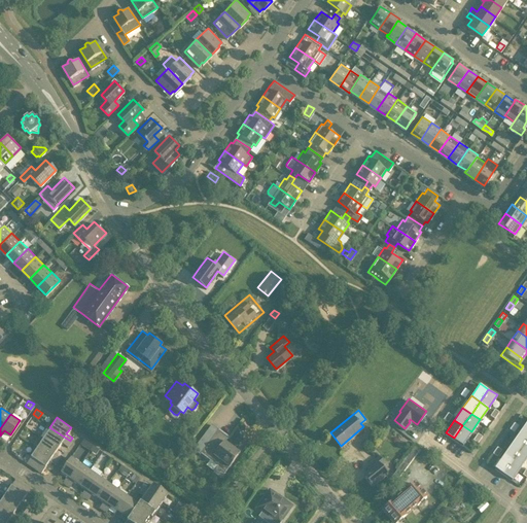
[(200,453),(201,451),(218,463),(213,469),(221,476),(237,454),(232,450),(235,447),(224,440),(227,436),(225,434),(226,434),(217,428),(218,427),(212,423),(213,423),(212,422),(192,448),(200,453)]
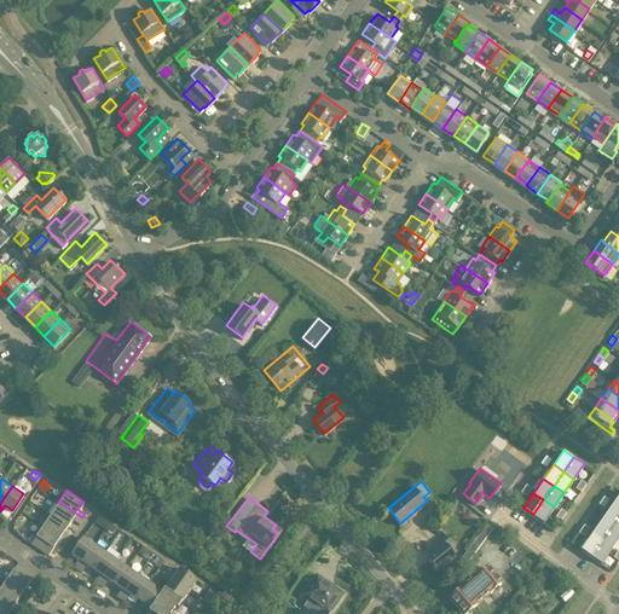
[(554,507),(543,499),(533,514),(543,521),(554,507)]
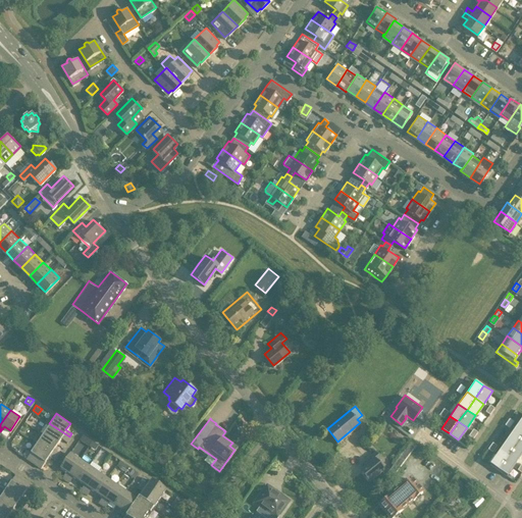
[(69,436),(49,423),(43,432),(57,442),(61,436),(67,441),(69,436)]
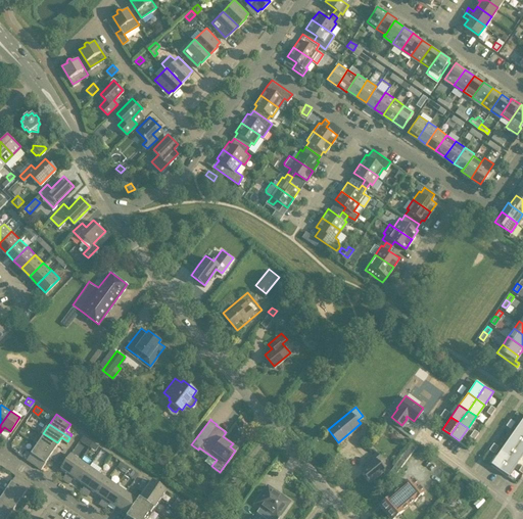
[(517,444),(522,434),(522,430),(516,426),(508,438),(517,444)]
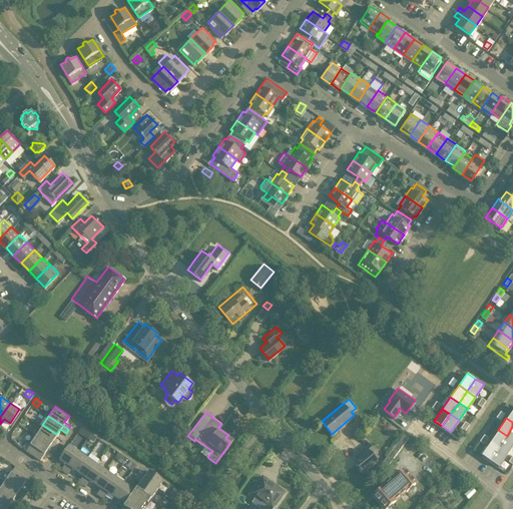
[(56,434),(42,425),(36,434),(56,447),(58,444),(53,440),(56,434)]
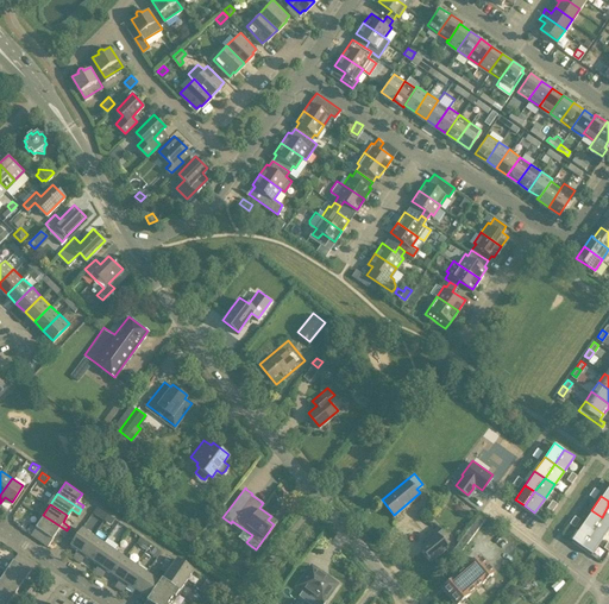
[(591,532),(602,517),(591,510),(582,524),(591,532)]
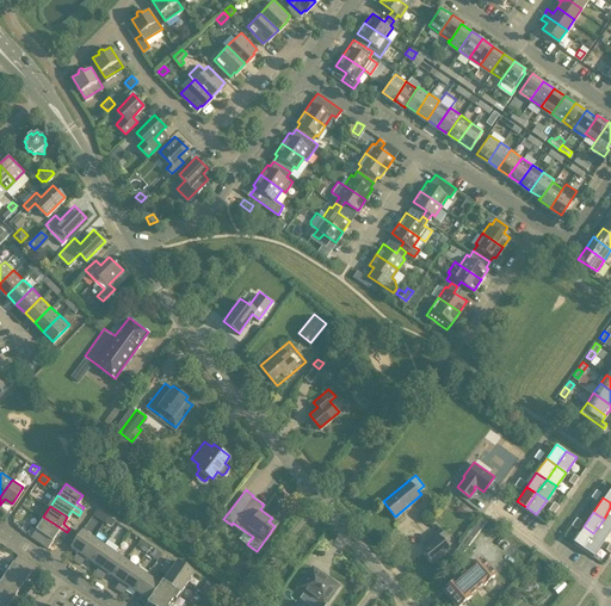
[(67,532),(43,517),(31,533),(48,545),(57,532),(65,537),(67,532)]
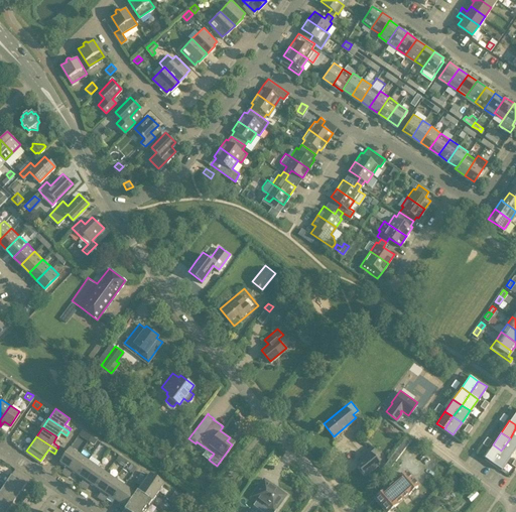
[(501,451),(510,457),(515,446),(515,442),(510,438),(501,451)]
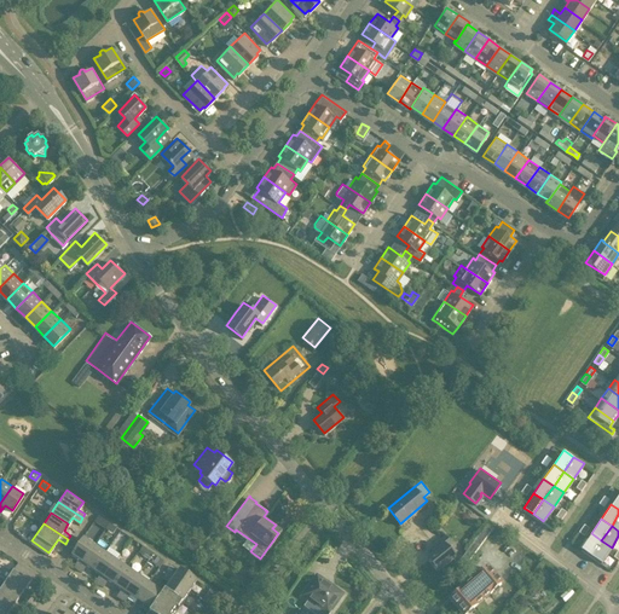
[(434,550),(427,556),(438,568),(455,555),(447,544),(452,540),(445,533),(434,543),(431,545),(434,550)]
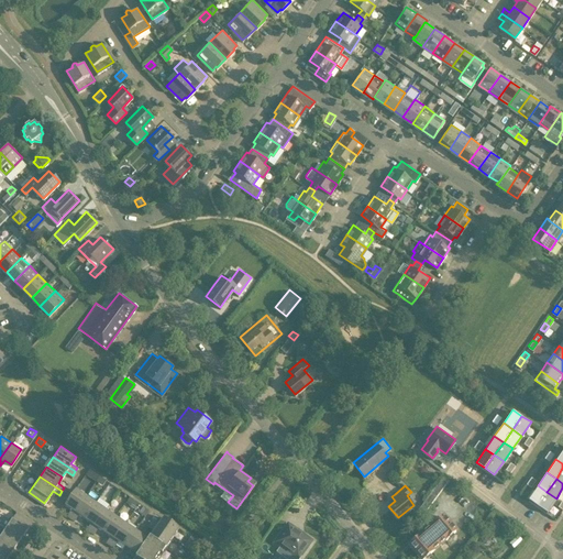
[(538,505),(547,492),(538,485),(528,499),(538,505)]
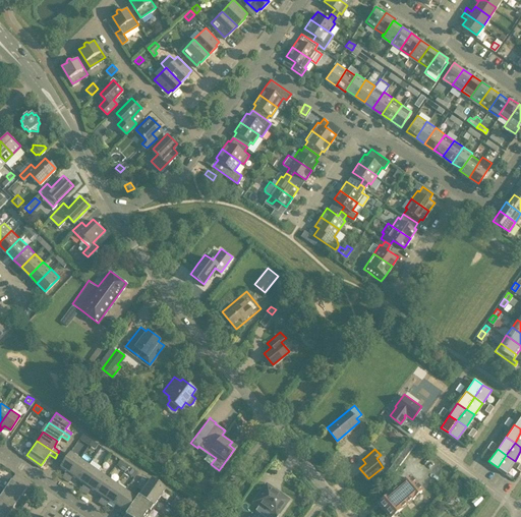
[(66,468),(62,474),(65,477),(79,457),(70,450),(65,457),(60,464),(66,468)]
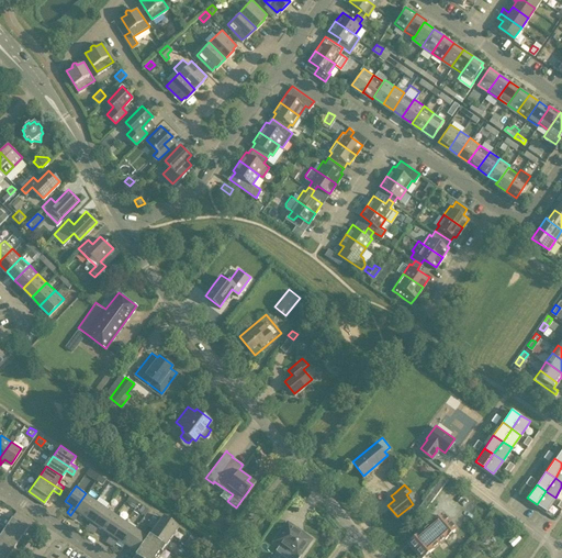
[(181,493),(173,487),(168,494),(176,500),(181,493)]
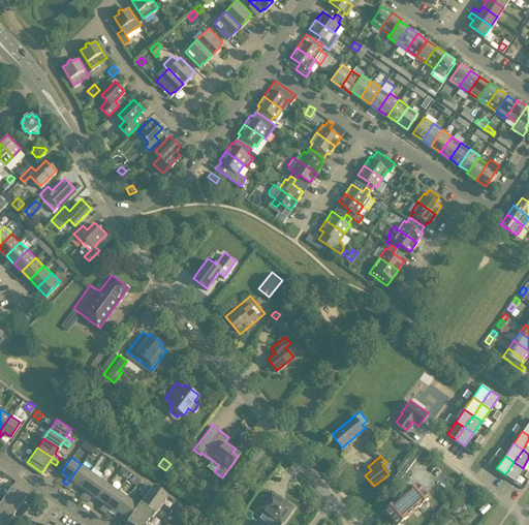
[(523,468),(514,462),(505,474),(514,481),(523,468)]
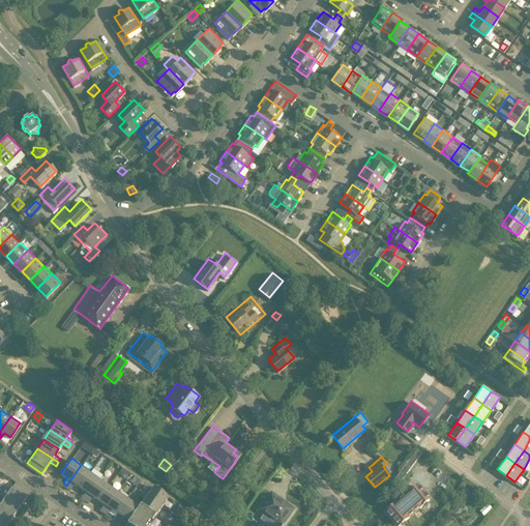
[(90,471),(81,465),(66,486),(70,488),(75,481),(80,486),(90,471)]
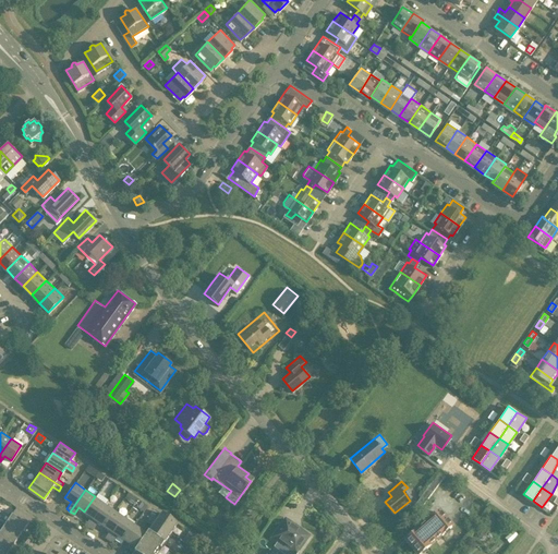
[(95,496),(84,512),(91,516),(86,521),(89,525),(105,503),(108,498),(98,491),(95,496)]
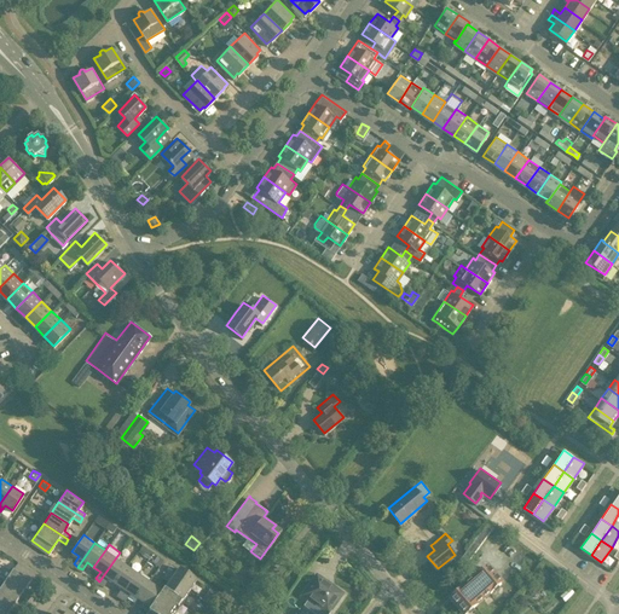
[(152,550),(145,545),(140,551),(148,556),(152,550)]
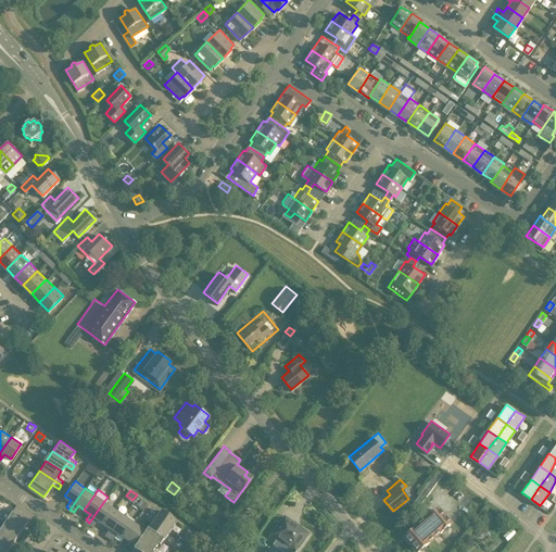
[(147,501),(137,496),(133,502),(141,509),(147,501)]
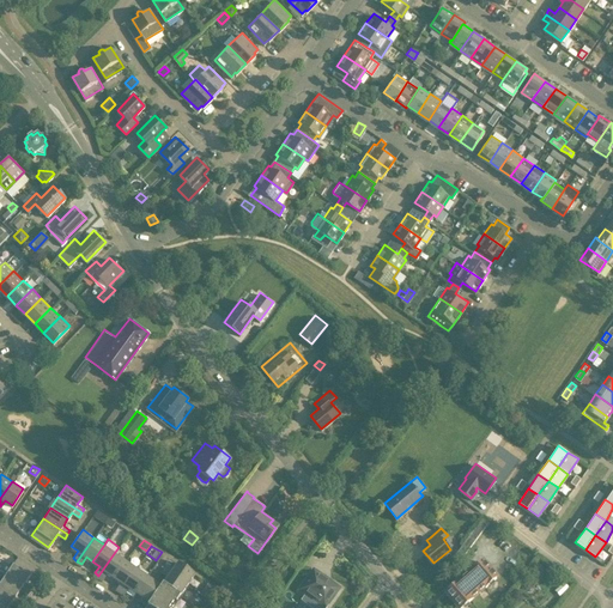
[(107,571),(114,576),(126,559),(115,552),(98,576),(103,578),(107,571)]
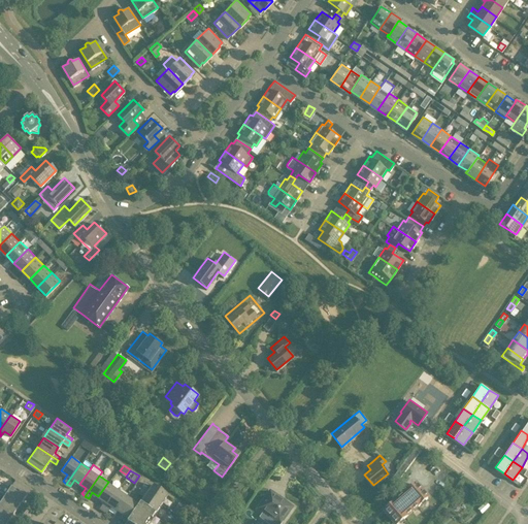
[(15,479),(4,494),(25,508),(28,504),(22,500),(30,488),(15,479)]
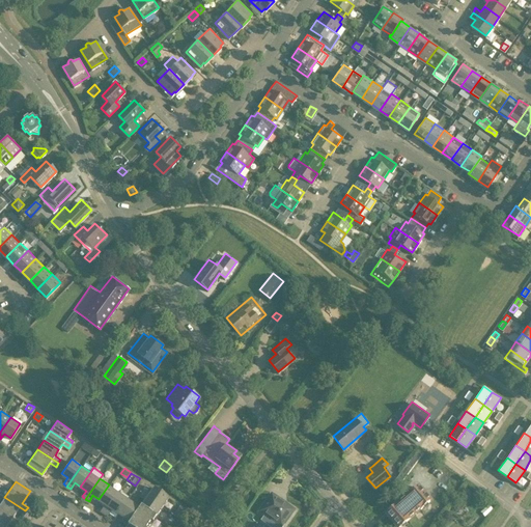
[(100,509),(104,511),(118,491),(109,484),(99,499),(104,503),(100,509)]
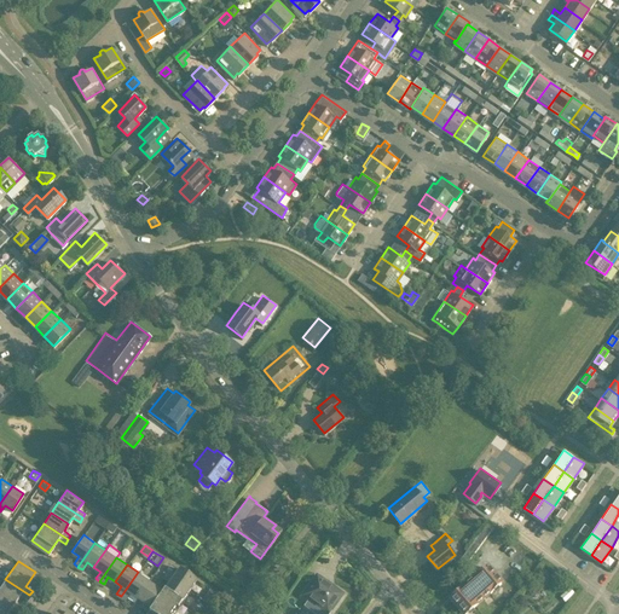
[(475,603),(490,591),(501,581),(486,565),(475,574),(461,588),(461,586),(450,596),(464,613),(475,603)]
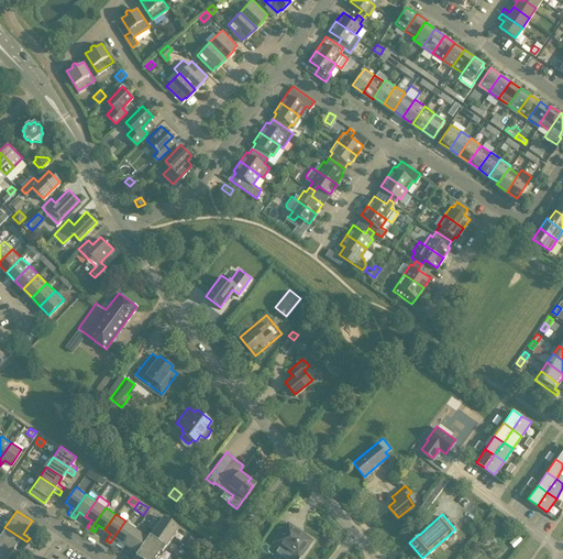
[(172,521),(163,515),(158,522),(153,517),(150,521),(172,536),(179,525),(172,521)]
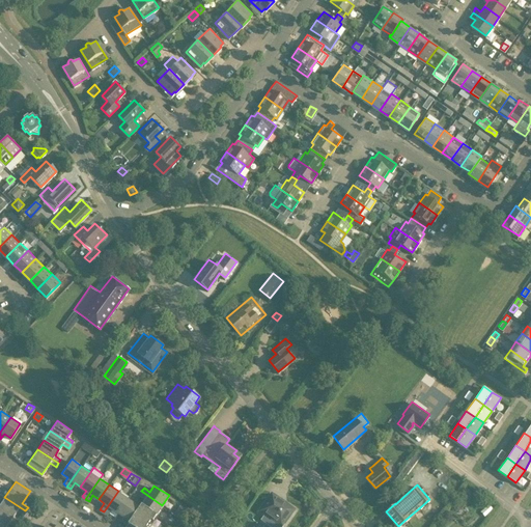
[(117,512),(122,505),(128,498),(118,491),(104,511),(107,514),(111,508),(117,512)]
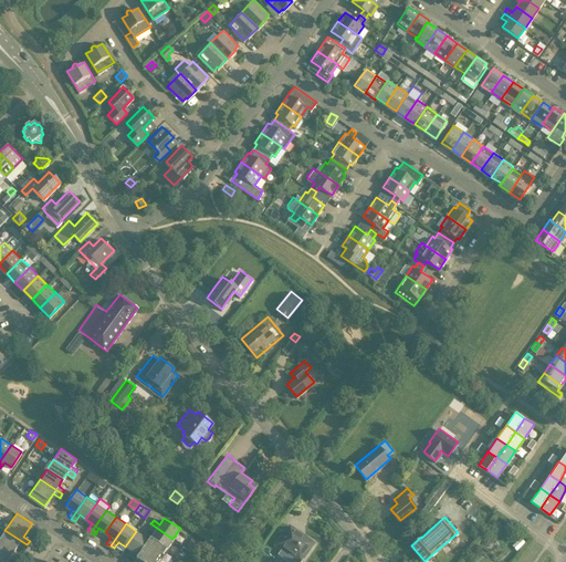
[(166,549),(173,539),(150,523),(148,527),(155,532),(150,538),(166,549)]
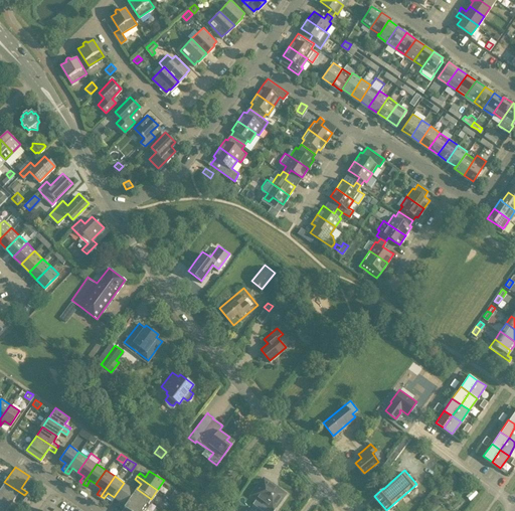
[(0,488),(0,491),(12,500),(16,495),(22,499),(24,495),(4,482),(0,488)]
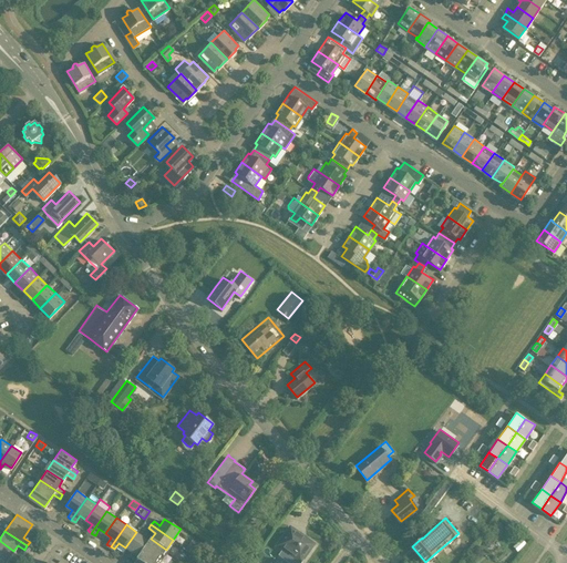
[(286,531),(277,543),(281,548),(278,552),(292,562),(298,562),(302,558),(315,542),(303,534),(301,536),(295,531),(291,535),(286,531)]
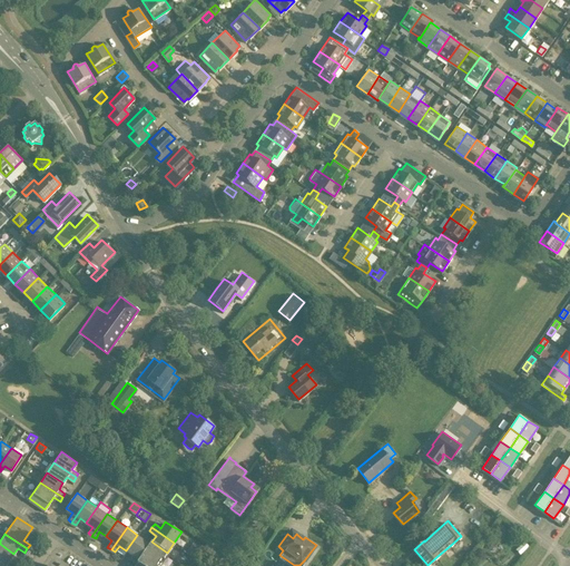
[(167,553),(151,542),(149,545),(147,544),(147,542),(137,535),(131,543),(160,562),(167,553)]
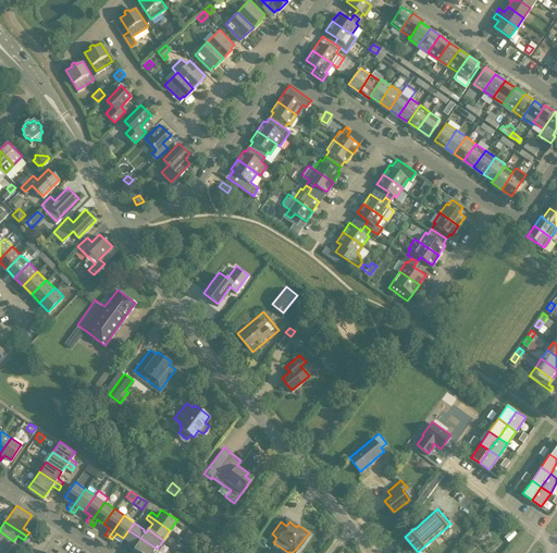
[(140,552),(153,552),(157,549),(128,530),(123,538),(133,544),(135,543),(137,545),(135,549),(140,552)]
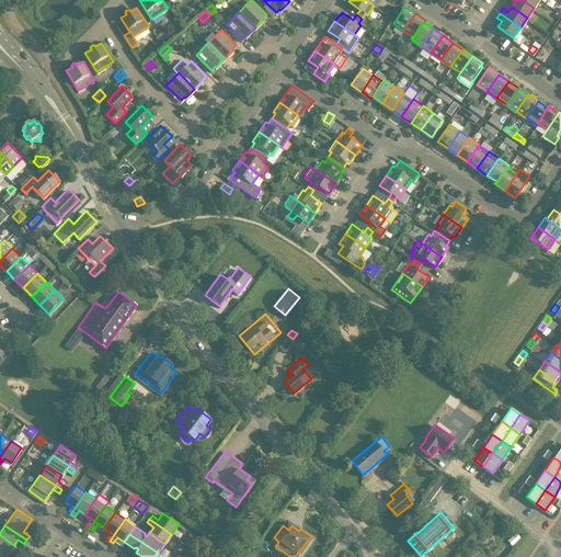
[(0,535),(0,549),(10,556),(14,556),(15,556),(10,552),(13,545),(0,535)]
